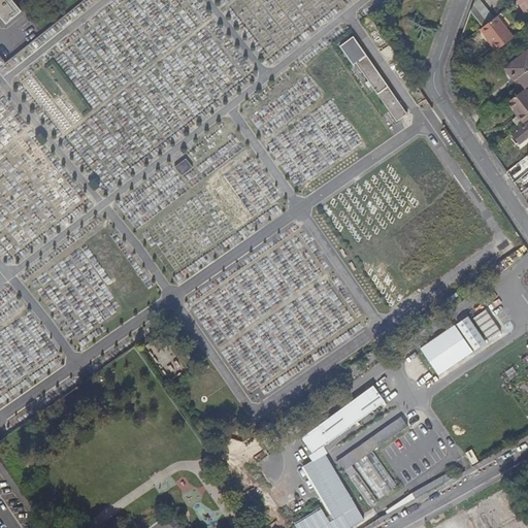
[(0,0),(0,15),(7,24),(22,12),(10,0),(0,0)]
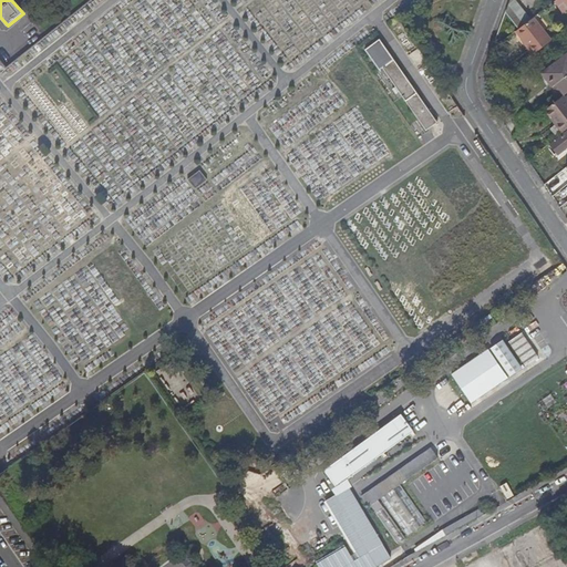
[(531,19),(514,0),(508,0),(504,12),(518,29),(531,19)]
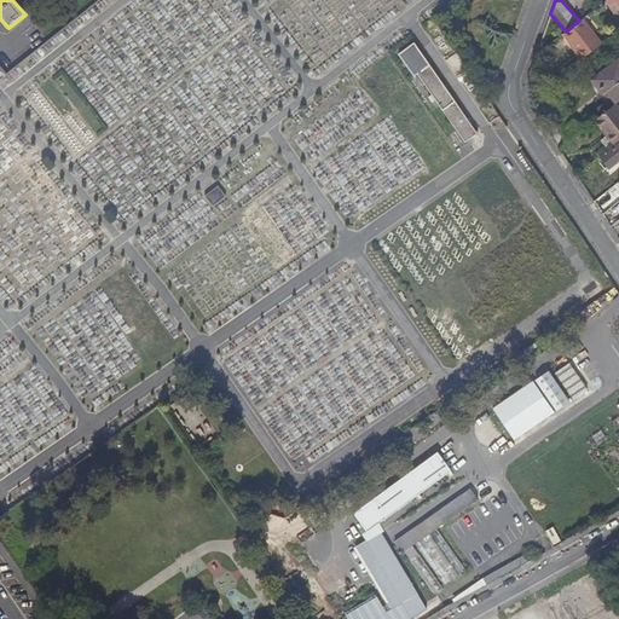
[(573,52),(580,61),(601,44),(583,19),(562,35),(574,51),(573,52)]
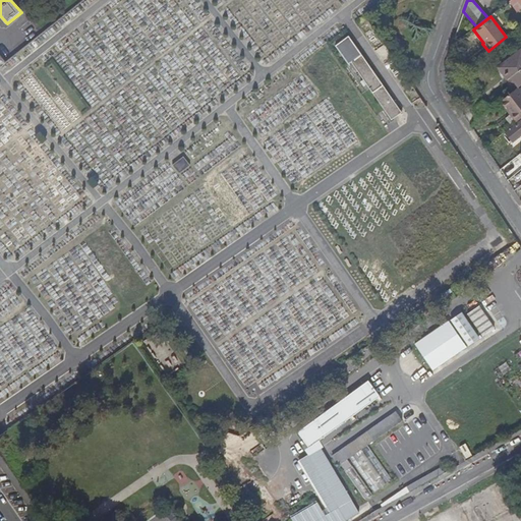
[(510,76),(518,88),(520,84),(520,49),(498,67),(507,79),(510,76)]
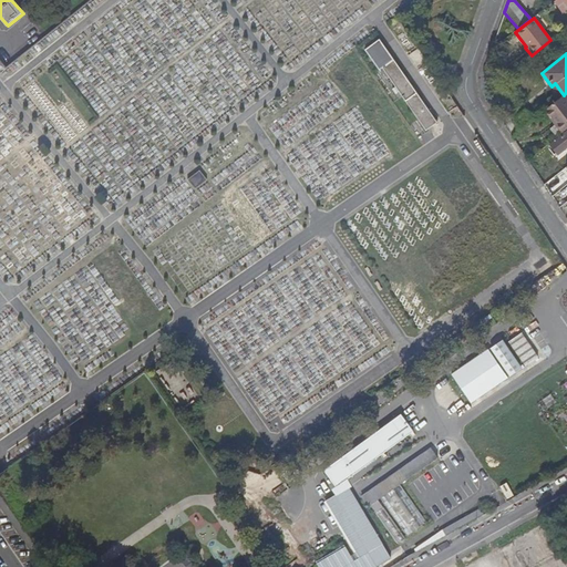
[(439,126),(395,62),(383,71),(397,89),(393,92),(400,102),(403,100),(428,133),(432,131),(433,132),(435,130),(434,129),(439,126)]
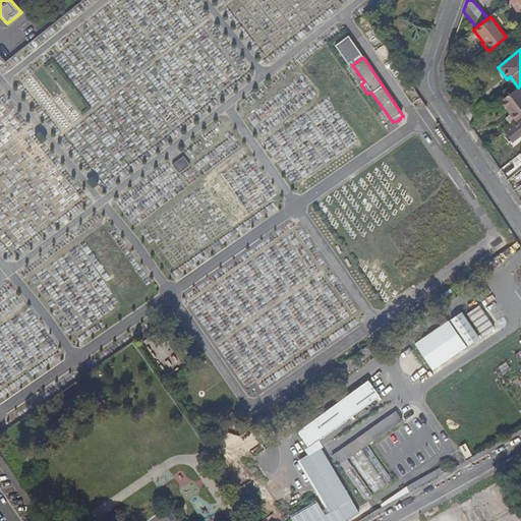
[(515,90),(517,88),(518,88),(510,76),(507,79),(515,90)]
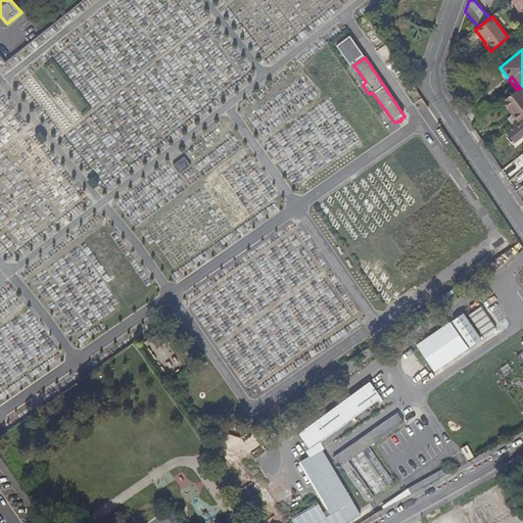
[(518,123),(522,119),(522,93),(519,88),(517,90),(504,101),(513,114),(512,114),(518,123)]
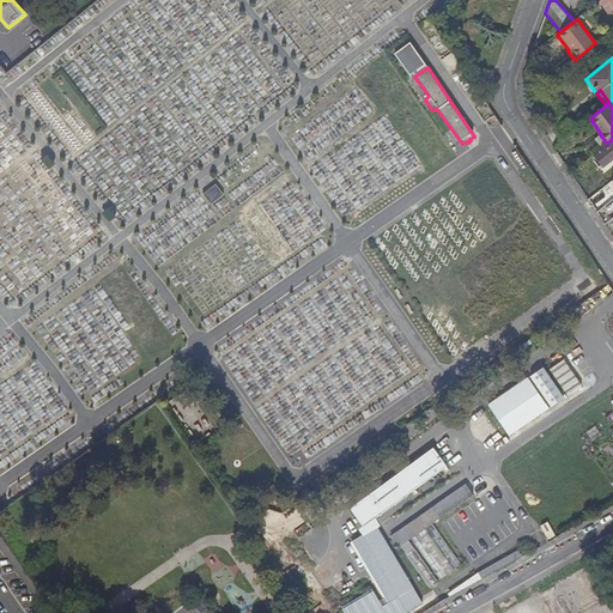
[(553,129),(562,140),(571,133),(576,128),(568,119),(553,129)]
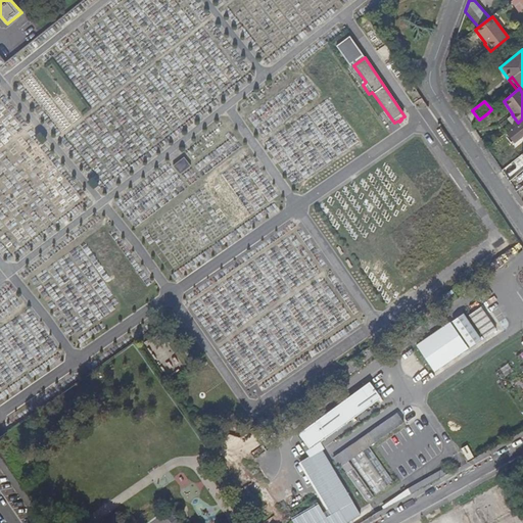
[(302,180),(363,142),(351,125),(341,117),(338,113),(334,119),(325,125),(310,146),(304,142),(299,150),(302,155),(294,159),(301,171),(298,176),(302,180)]
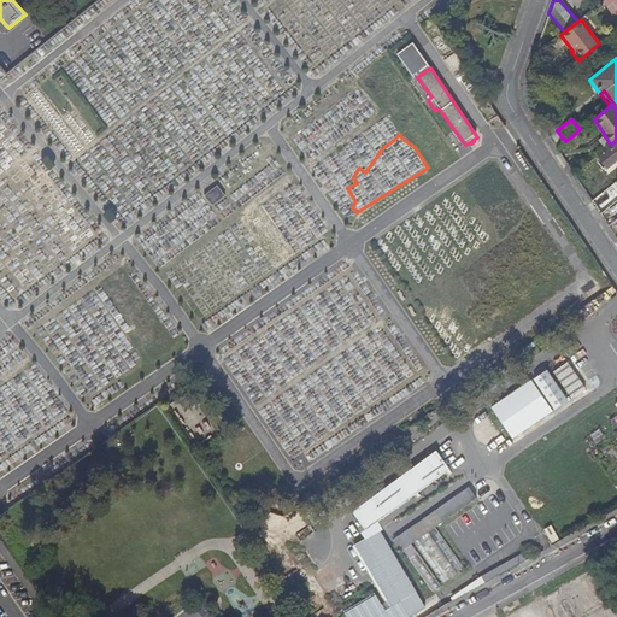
[(616,159),(616,142),(598,159),(605,169),(616,159)]
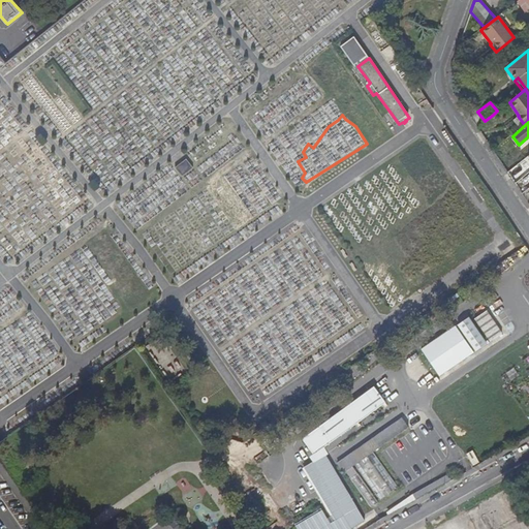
[(176,168),(182,177),(192,168),(186,160),(176,168)]
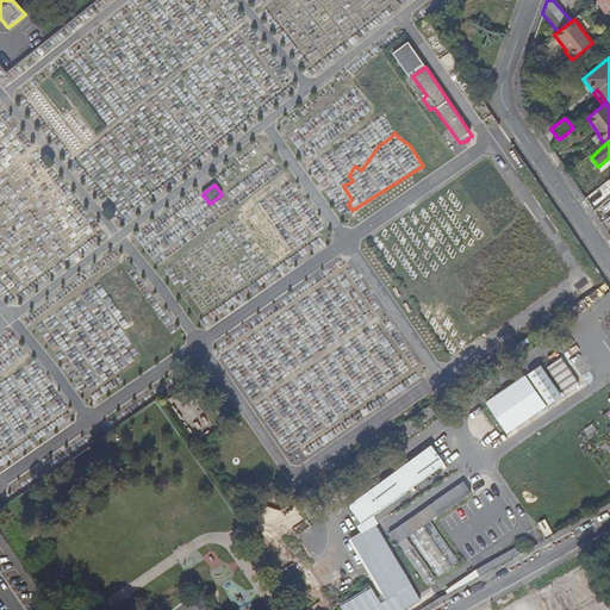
[(107,383),(136,350),(126,341),(114,354),(105,344),(91,361),(94,365),(91,368),(107,383)]
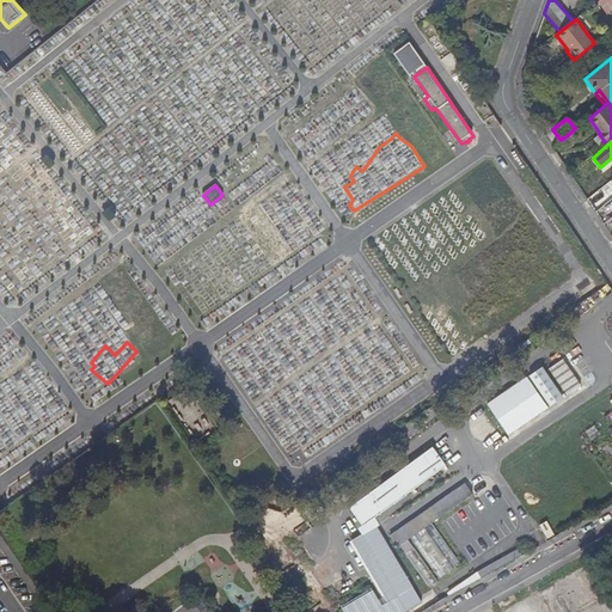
[(549,367),(532,378),(552,408),(568,397),(549,367)]
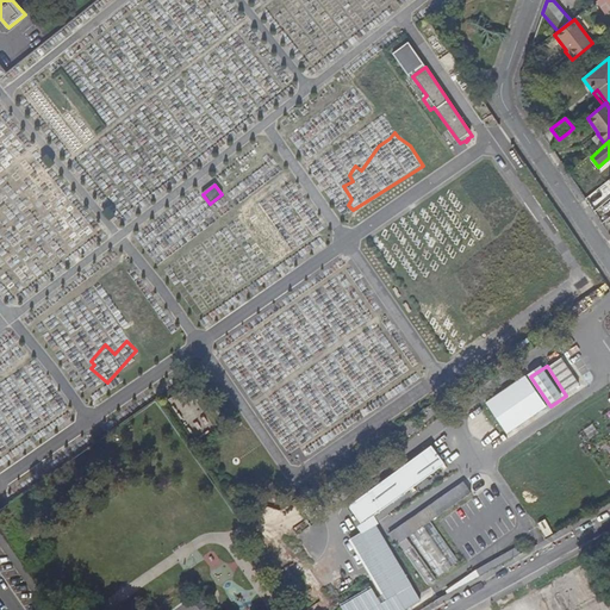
[(573,367),(558,377),(570,393),(585,384),(573,367)]
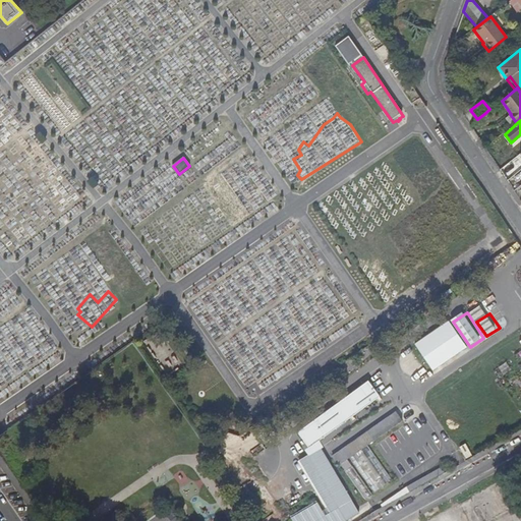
[(158,327),(141,338),(168,378),(185,366),(169,343),(158,327)]
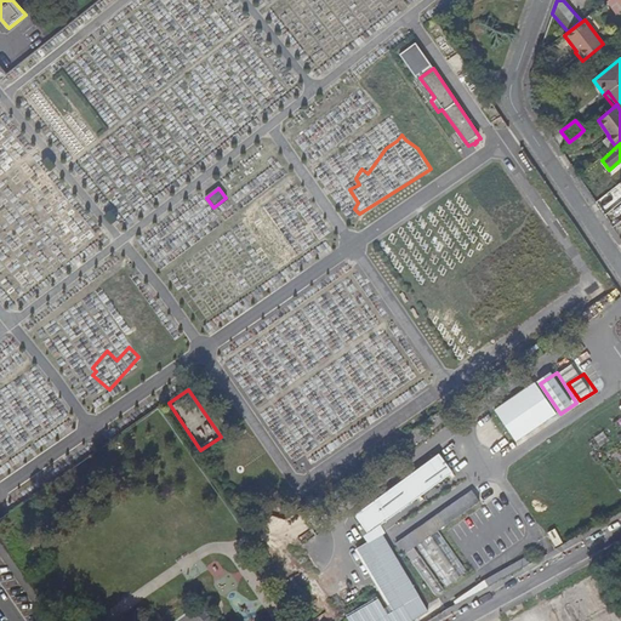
[(546,398),(519,416),(529,431),(556,412),(546,398)]
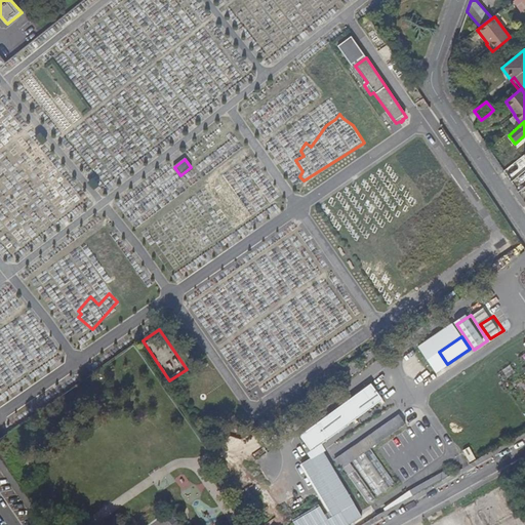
[(360,428),(377,416),(371,407),(355,419),(360,428)]
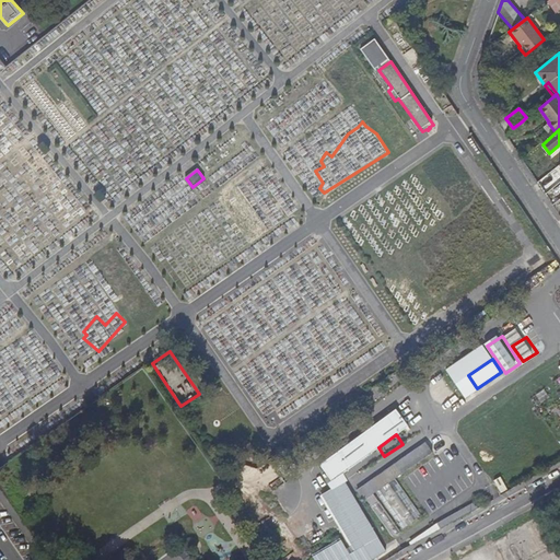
[(374,493),(377,491),(396,479),(434,453),(428,443),(359,491),(363,499),(362,499),(363,501),(364,500),(368,499),(371,504),(378,500),(374,493)]
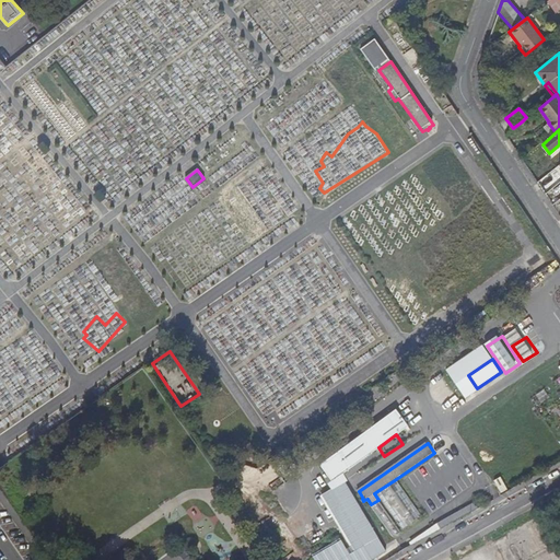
[(501,477),(494,480),(501,492),(508,489),(501,477)]
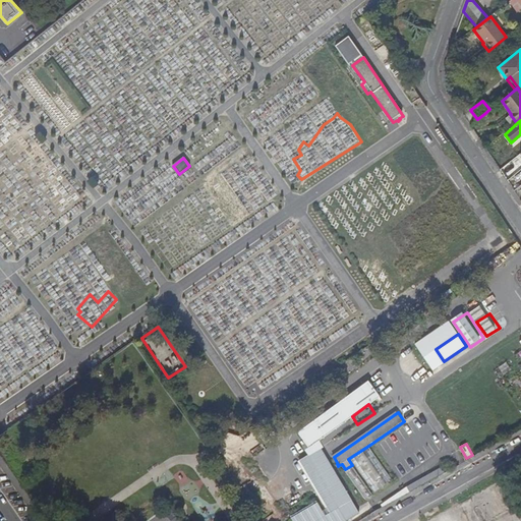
[(368,446),(351,457),(375,494),(393,481),(368,446)]
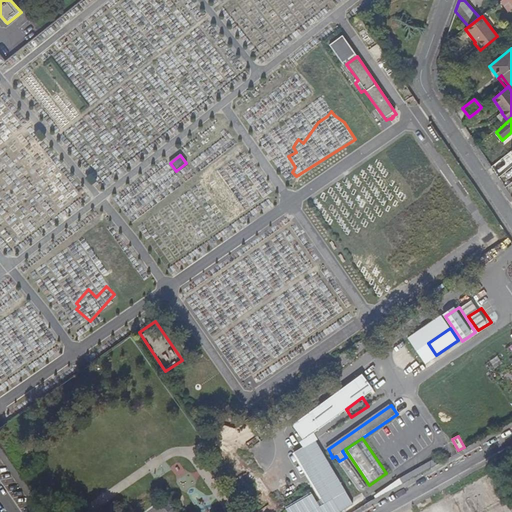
[(366,487),(346,457),(339,461),(360,491),(366,487)]
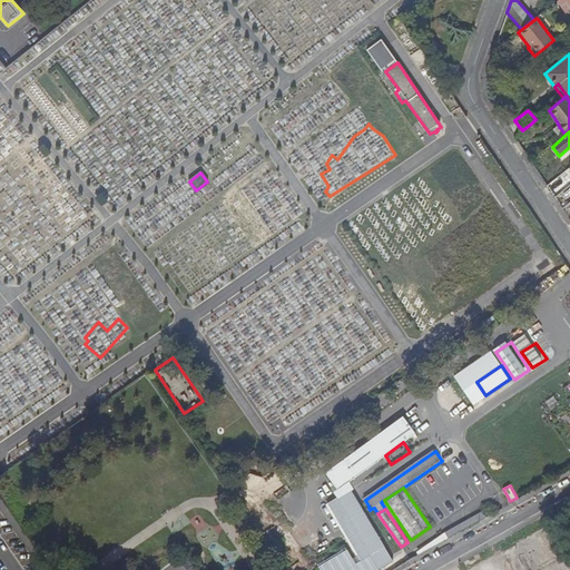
[(420,553),(449,538),(445,532),(416,549),(420,553)]
